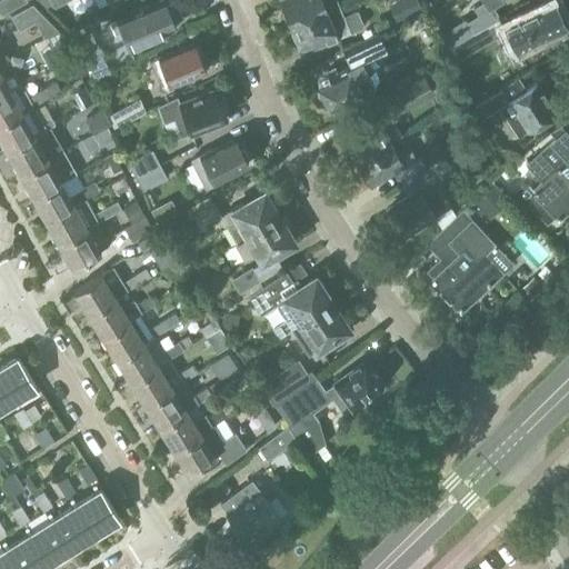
[(0,0),(0,11),(1,15),(27,0),(0,0)]
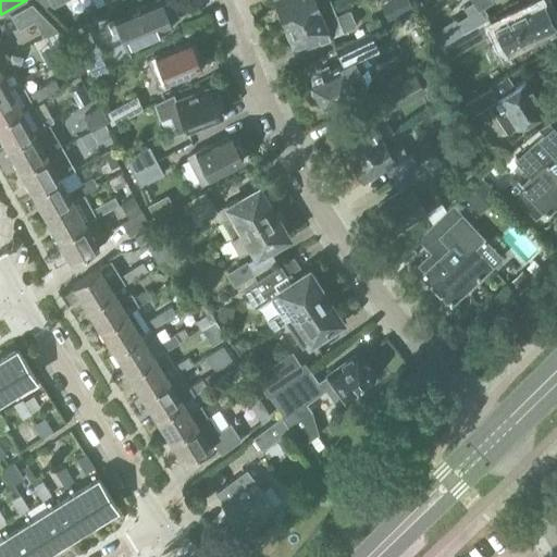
[(116,31),(122,45),(168,26),(169,22),(176,15),(170,0),(158,2),(157,0),(156,0),(104,21),(110,34),(116,31)]
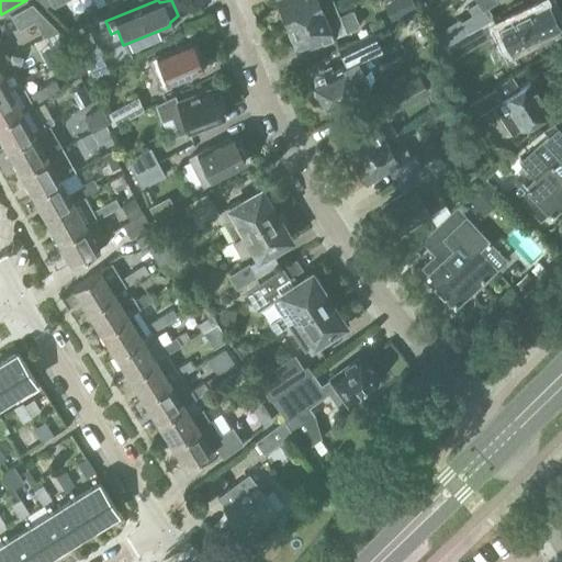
[(287,0),(288,2),(277,7),(285,27),(335,7),(332,0),(287,0)]
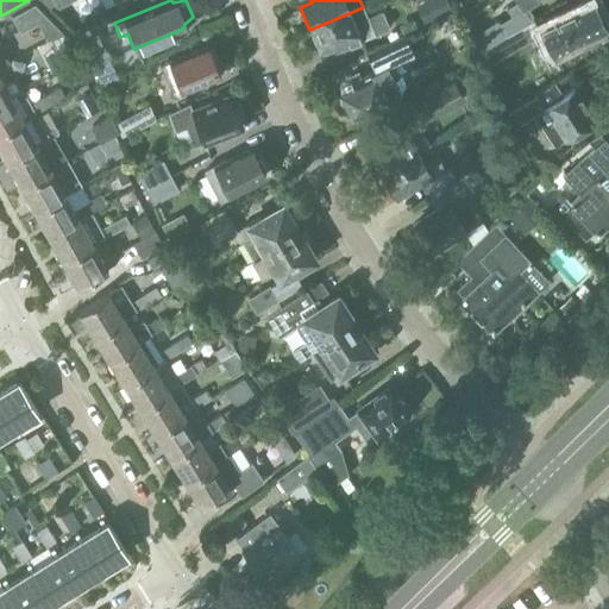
[(535,19),(527,6),(533,2),(531,0),(516,0),(506,7),(510,16),(498,23),(500,24),(507,36),(535,19)]
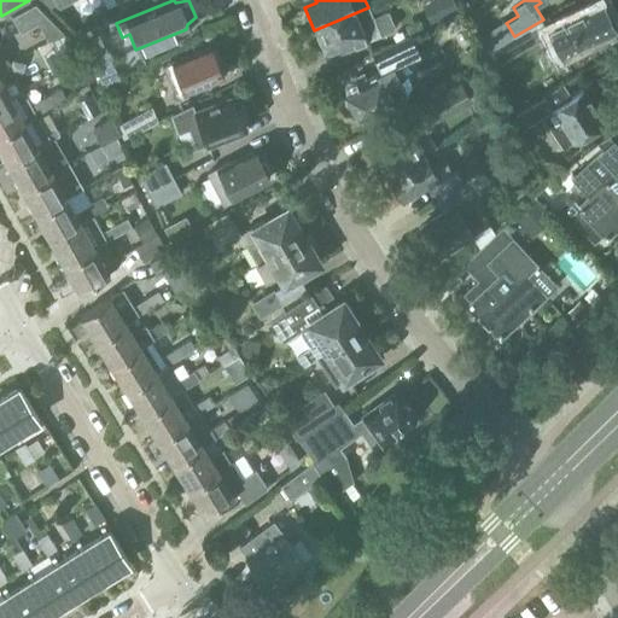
[(447,17),(458,11),(453,3),(427,15),(432,24),(447,17)]
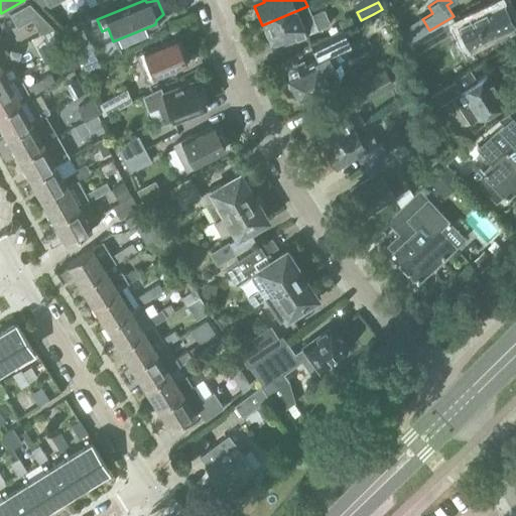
[(474,49),(501,36),(498,30),(512,23),(511,22),(513,18),(511,14),(506,13),(501,2),(461,22),(474,49)]
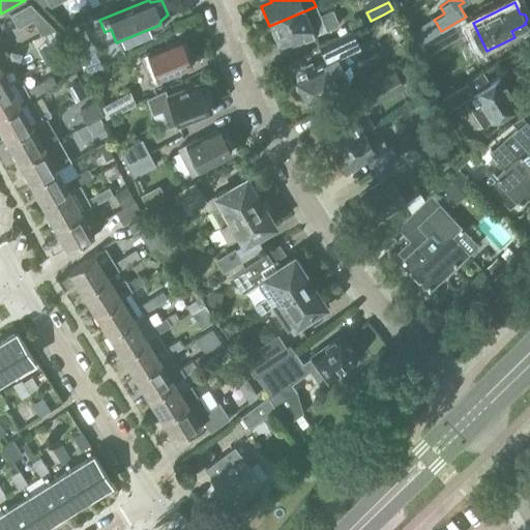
[(41,35),(55,27),(30,3),(10,15),(18,28),(32,20),(41,35)]
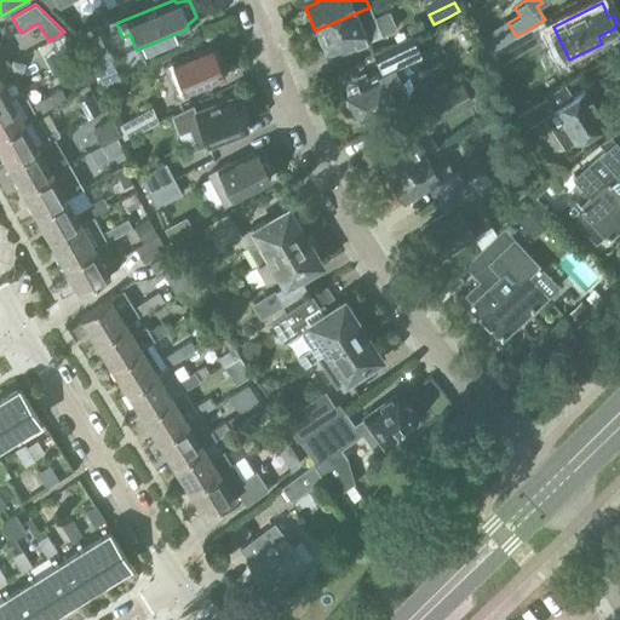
[(369,7),(315,30),(323,52),(338,46),(339,52),(391,30),(390,29),(395,28),(389,11),(374,17),(369,7)]
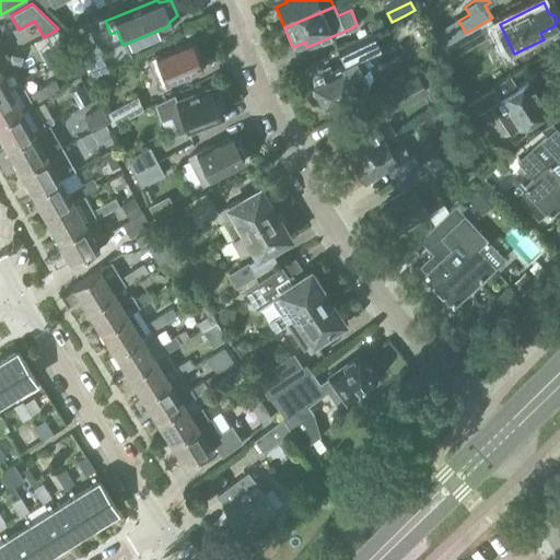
[(415,10),(405,15),(405,22),(409,26),(416,25),(419,21),(415,10)]
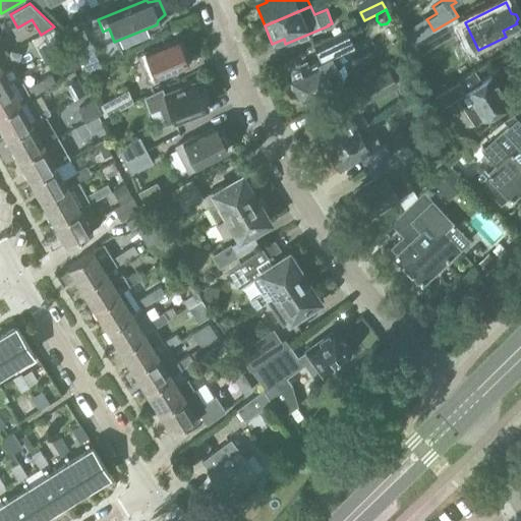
[(400,35),(408,47),(433,31),(427,20),(426,19),(426,18),(400,35)]
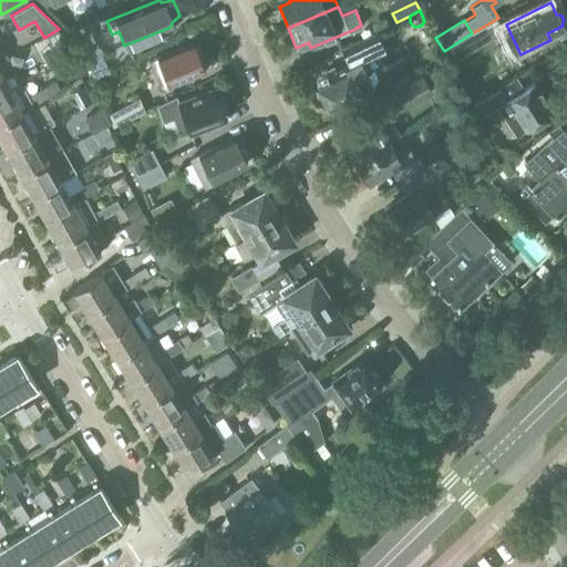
[(342,104),(372,88),(360,64),(384,52),(374,33),(340,51),(348,65),(334,72),(332,66),(325,71),(327,76),(329,80),(315,88),(317,92),(316,94),(320,103),(322,103),(326,109),(340,101),(342,104)]
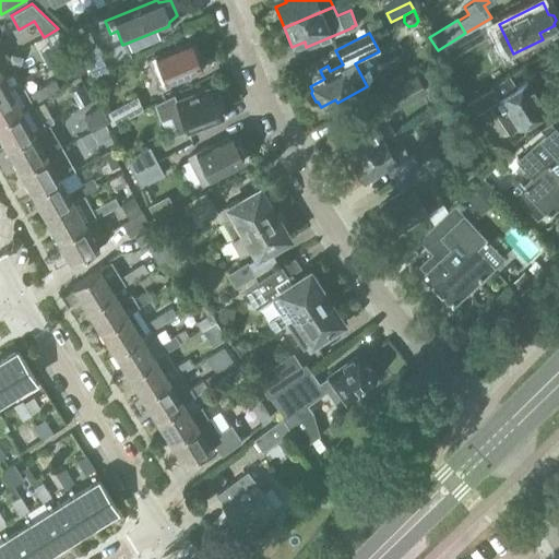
[(465,33),(438,50),(445,63),(474,46),(465,33)]
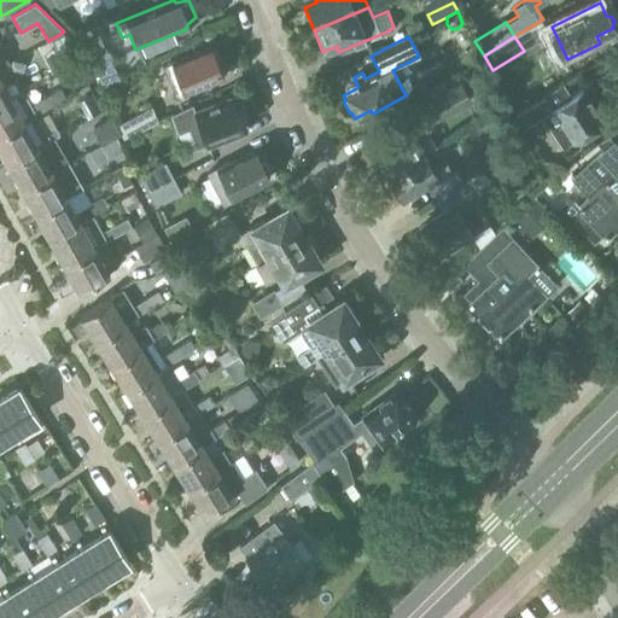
[(57,50),(64,64),(77,57),(70,42),(57,50)]
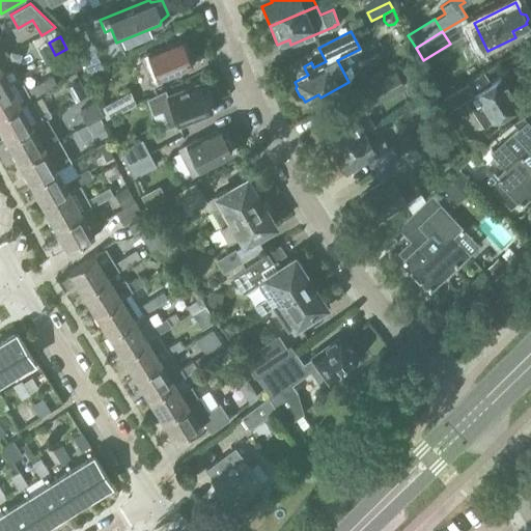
[(167,73),(189,63),(186,57),(190,50),(187,43),(179,42),(178,38),(138,55),(149,83),(168,75),(167,73)]
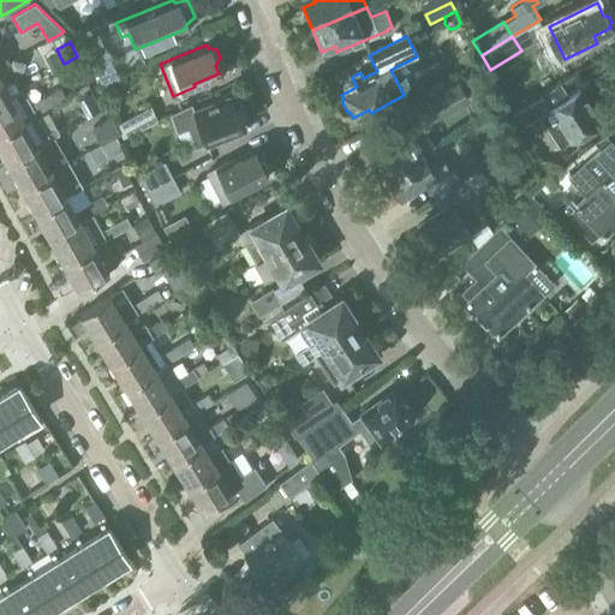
[(102,85),(118,78),(105,47),(89,53),(102,85)]
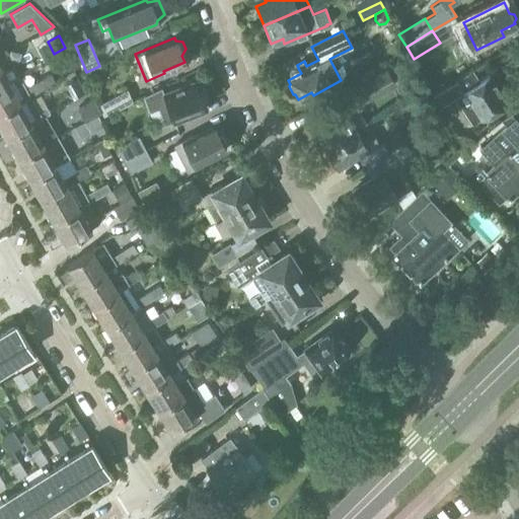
[(355,83),(365,101),(396,85),(386,67),(355,83)]
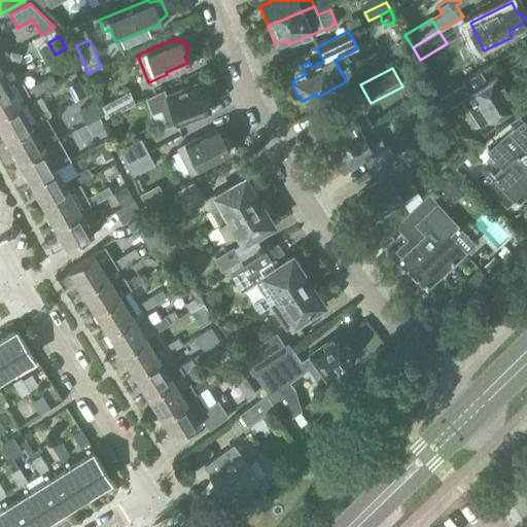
[(471,94),(462,100),(480,126),(514,104),(496,77),(496,76),(487,82),(480,72),(464,82),(471,94)]
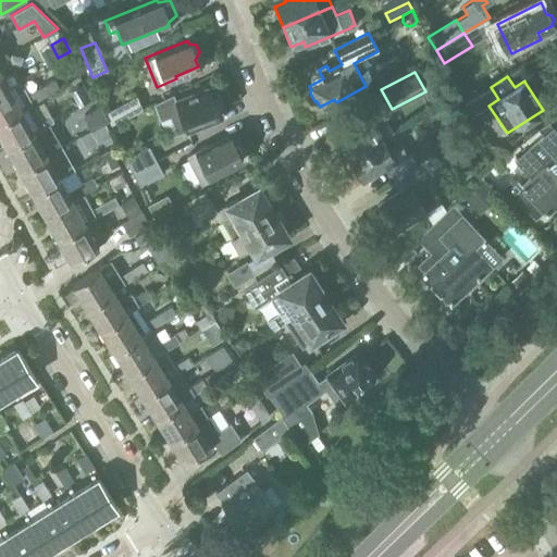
[(9,85),(0,88),(0,119),(22,108),(32,102),(33,103),(60,88),(54,78),(28,94),(20,81),(20,79),(9,85)]
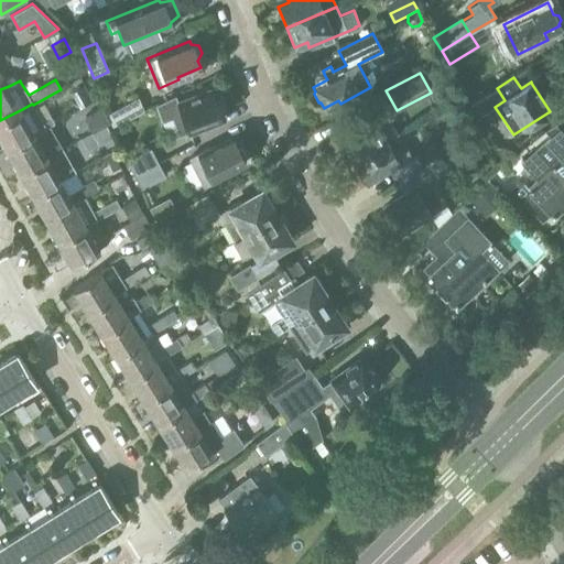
[(78,108),(91,101),(84,86),(71,93),(78,108)]
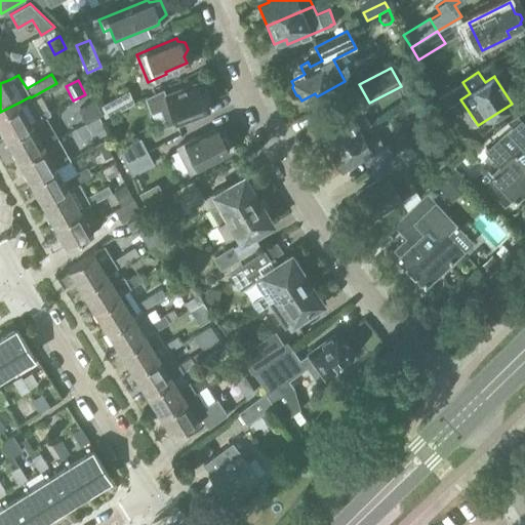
[(176,125),(208,113),(196,81),(165,92),(163,88),(145,96),(151,113),(161,109),(167,125),(175,122),(176,125)]
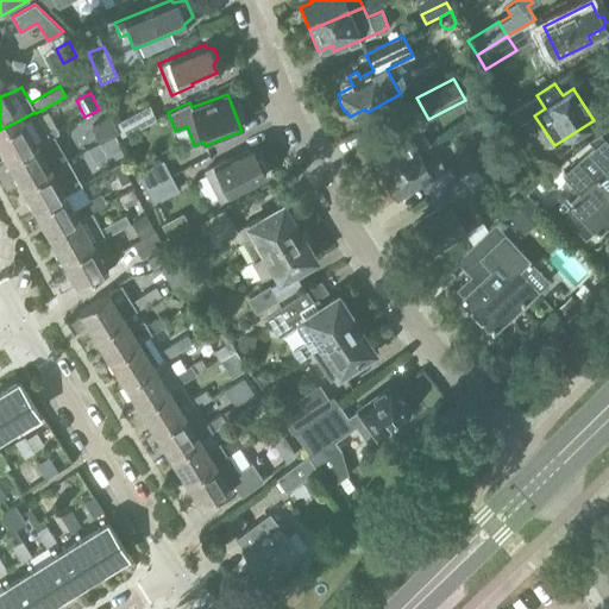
[(537,95),(506,115),(514,129),(534,115),(545,108),(537,95)]
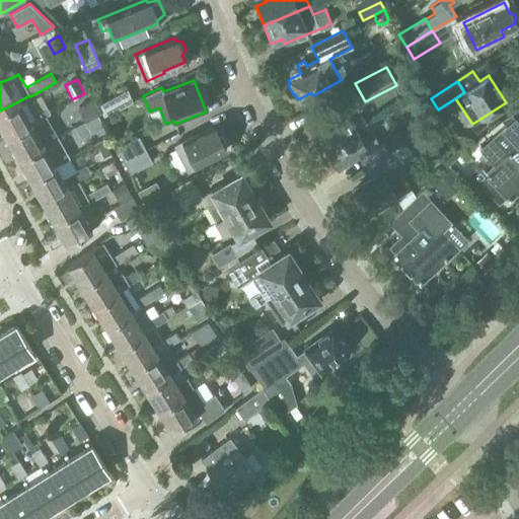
[(104,117),(134,101),(127,89),(97,104),(104,117)]
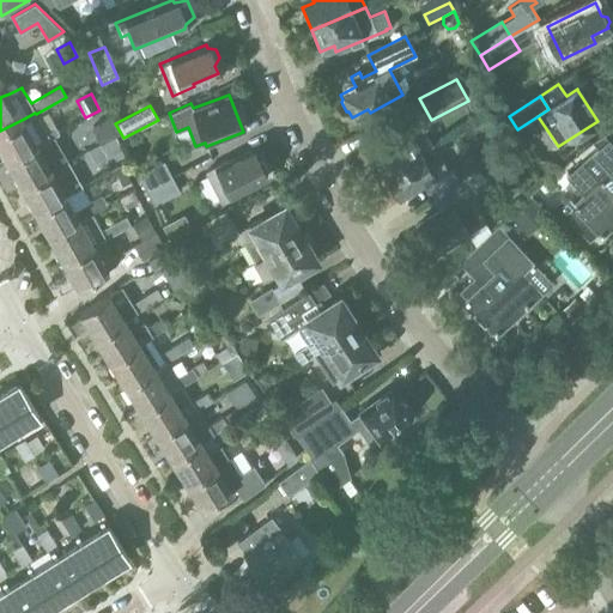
[(0,151),(5,161),(37,144),(38,145),(54,135),(59,133),(54,123),(44,129),(36,114),(35,113),(24,119),(0,131),(0,151)]
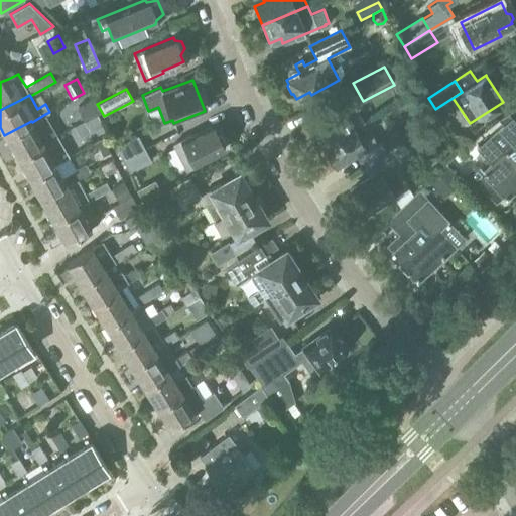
[(97,114),(100,112),(93,98),(79,106),(86,120),(97,114)]
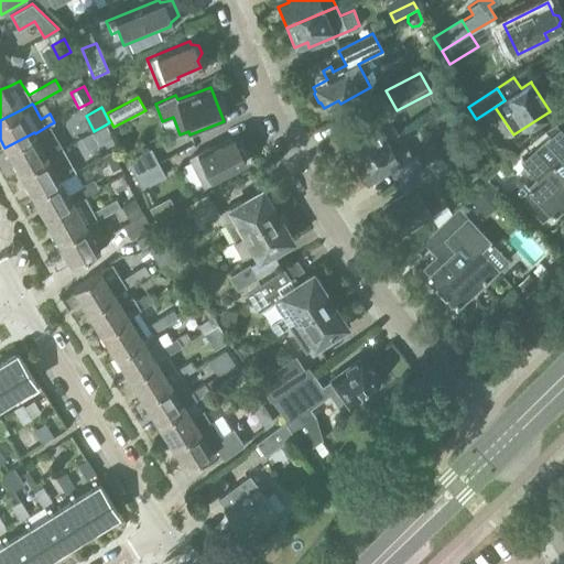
[(397,133),(391,123),(382,108),(347,129),(350,134),(340,140),(353,159),(397,133)]
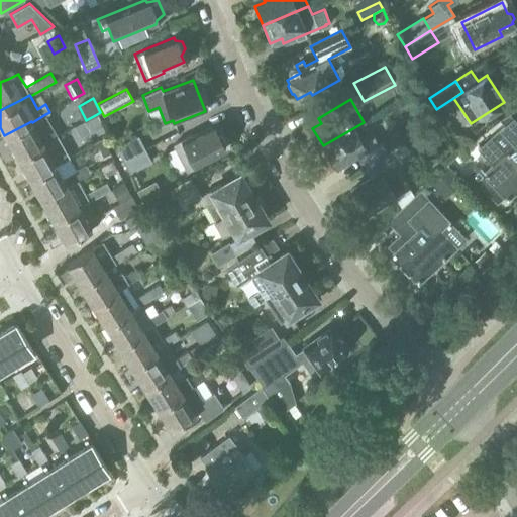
[(513,115),(512,116),(509,113),(501,120),(504,123),(477,148),(488,159),(487,160),(491,164),(484,170),(481,167),(473,168),(467,174),(478,186),(479,185),(495,203),(502,197),(504,199),(507,196),(508,196),(516,188),(516,118),(516,119),(513,115)]
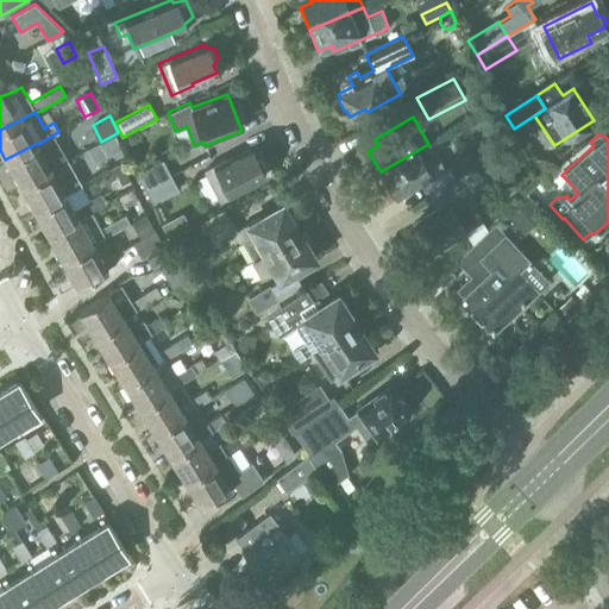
[(54,135),(38,144),(37,143),(5,159),(19,184),(51,168),(51,169),(62,163),(76,156),(75,155),(88,149),(83,139),(62,151),(54,135)]
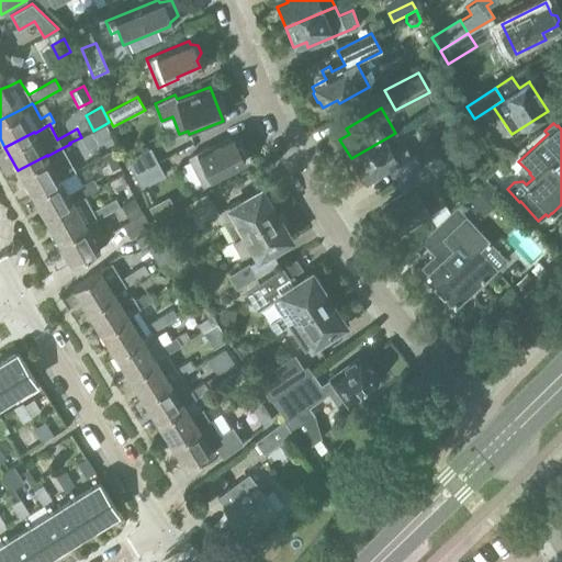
[(91,131),(98,143),(112,135),(105,124),(93,131),(91,131)]
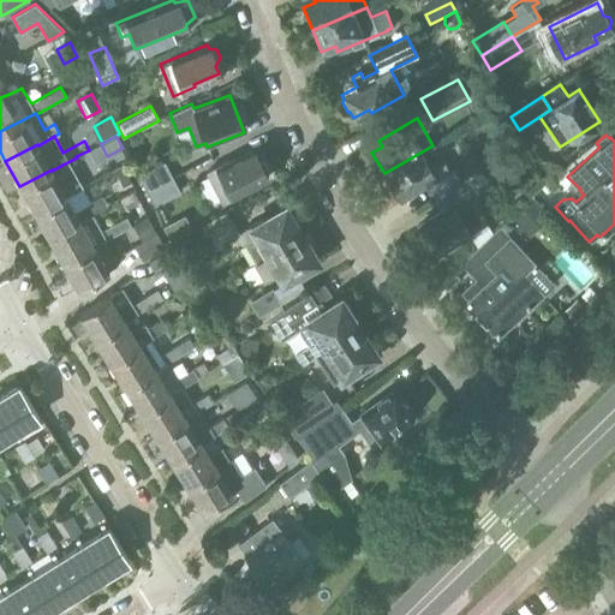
[(453,167),(461,179),(485,165),(495,157),(487,144),(453,167)]
